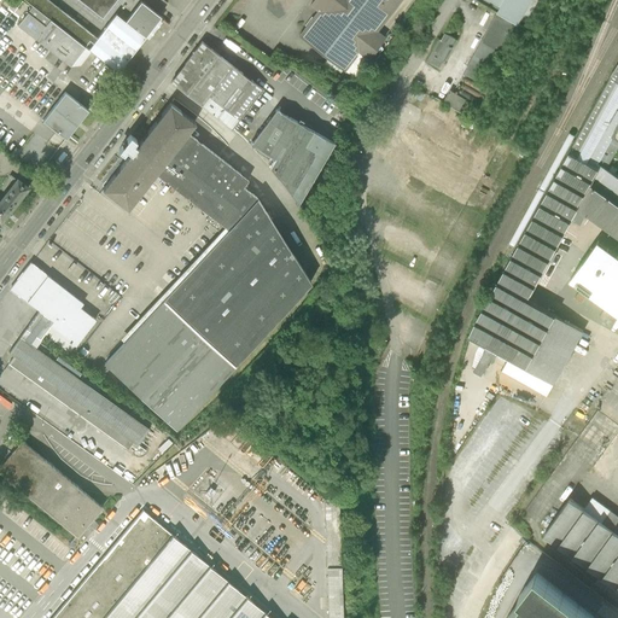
[(19,0),(5,0),(3,4),(21,17),(29,6),(19,0)]
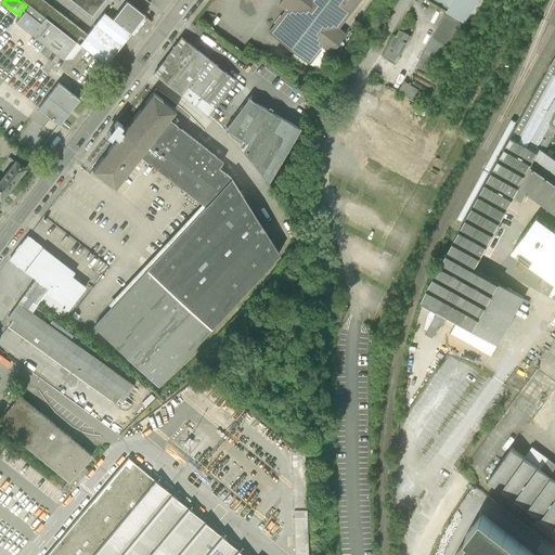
[(85,31),(42,0),(21,0),(29,7),(16,24),(63,60),(85,31)]
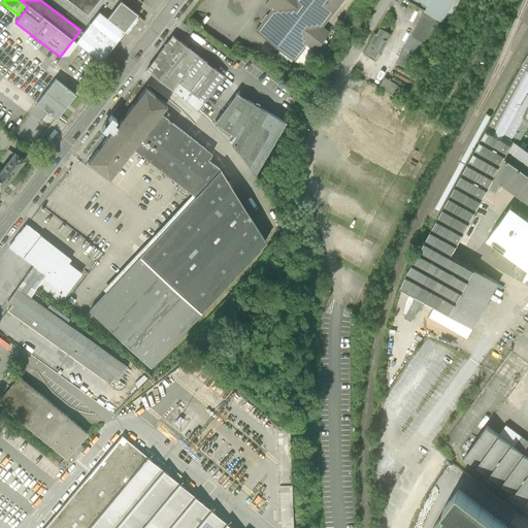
[(81,0),(93,8),(99,0),(81,0)]
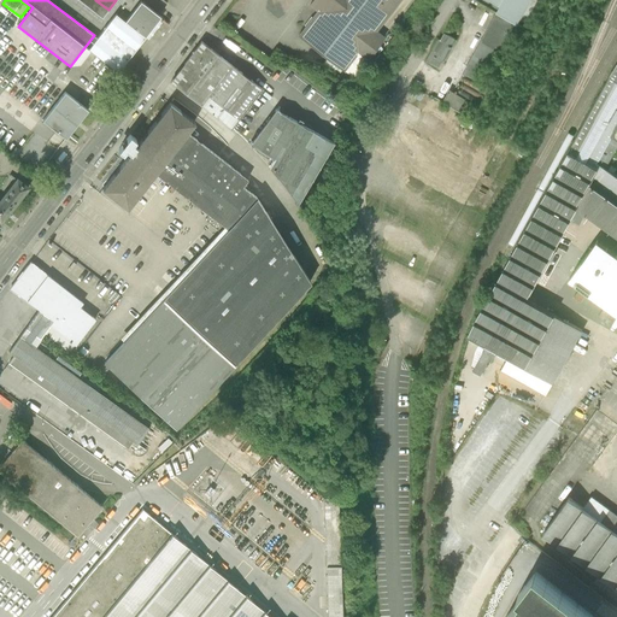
[(124,4),(98,36),(128,59),(169,6),(160,0),(142,0),(134,12),(124,4)]
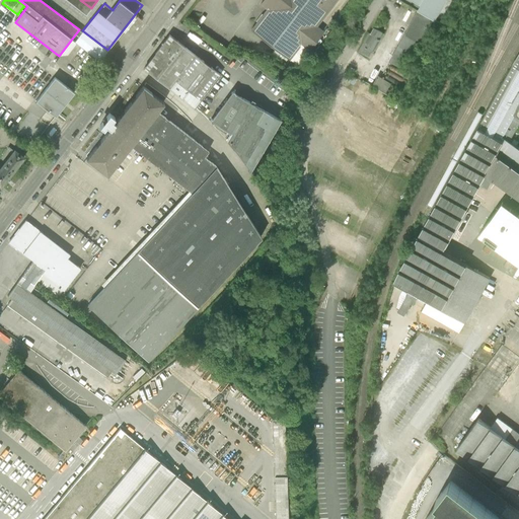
[(339,0),(264,0),(261,5),(267,10),(251,30),(290,60),(302,45),(310,52),(325,31),(318,26),(339,0)]
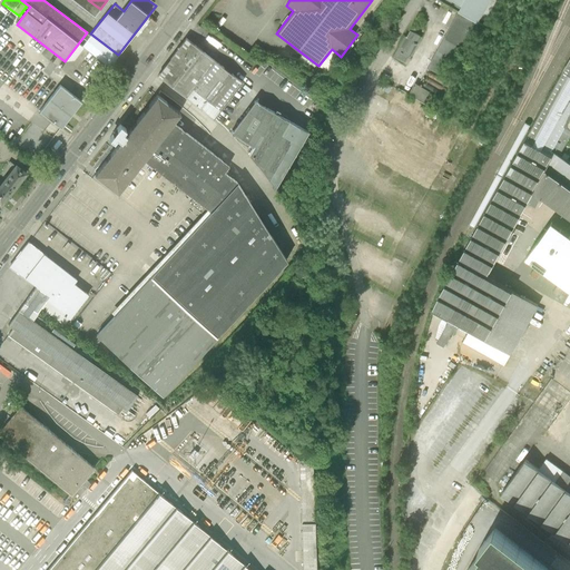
[(459,12),(477,23),(490,0),(450,0),(461,6),(458,12),(459,12)]
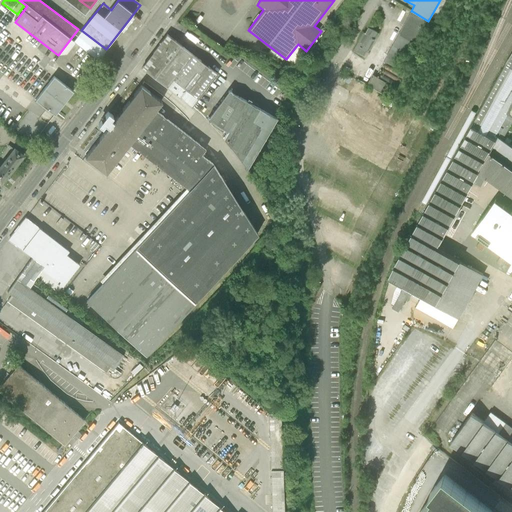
[(387,63),(397,69),(420,27),(430,33),(435,25),(428,21),(412,11),(407,19),(410,21),(387,63)]
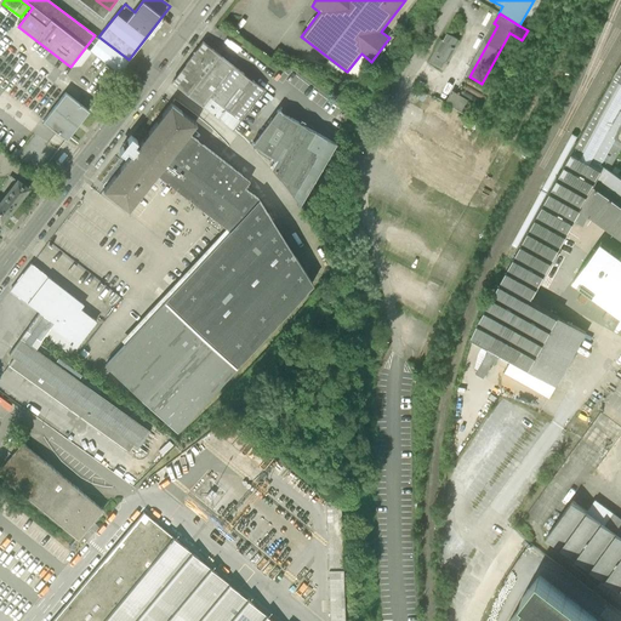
[(459,41),(448,35),(443,41),(442,40),(429,62),(440,68),(444,61),(446,62),(459,41)]
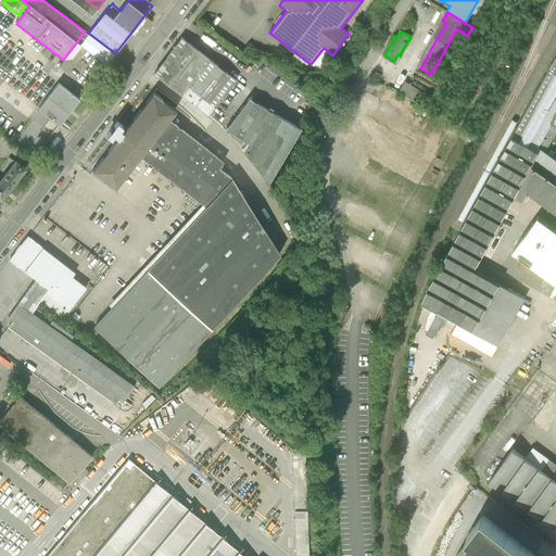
[(237,79),(181,38),(154,74),(209,115),(237,79)]
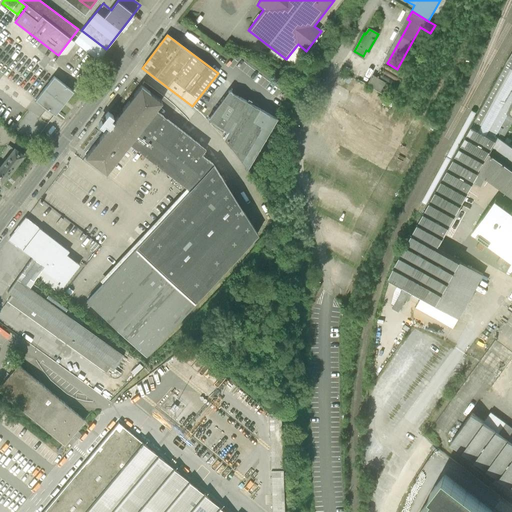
[(508,114),(508,112),(511,105),(511,68),(506,64),(473,126),(497,139),(498,137),(499,134),(501,131),(508,114)]
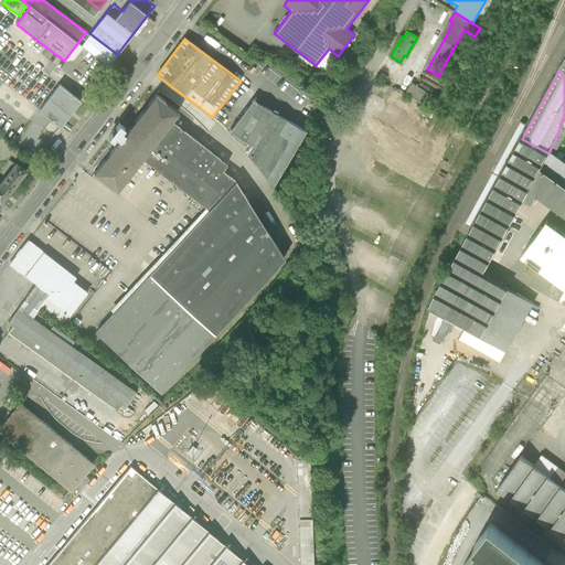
[(60,85),(40,112),(61,128),(81,102),(60,85)]
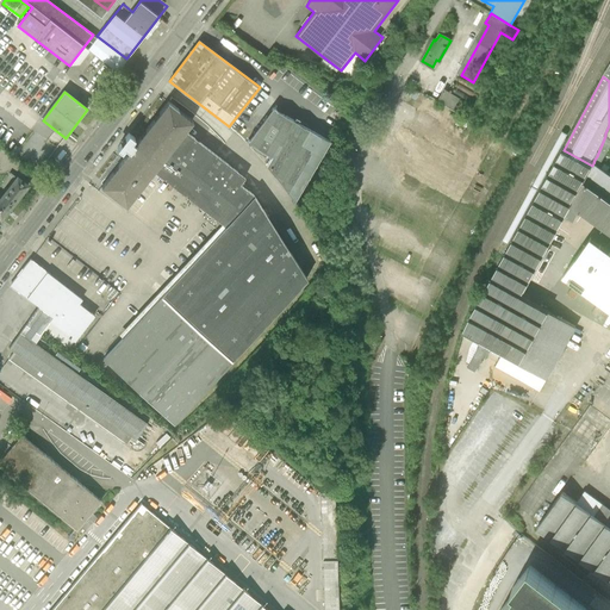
[(442,92),(436,101),(459,114),(465,104),(459,101),(442,92)]
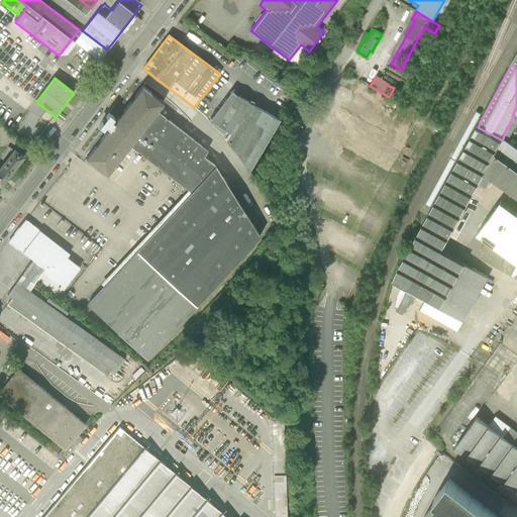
[(108,176),(130,146),(157,112),(164,103),(142,87),(87,160),(108,176)]
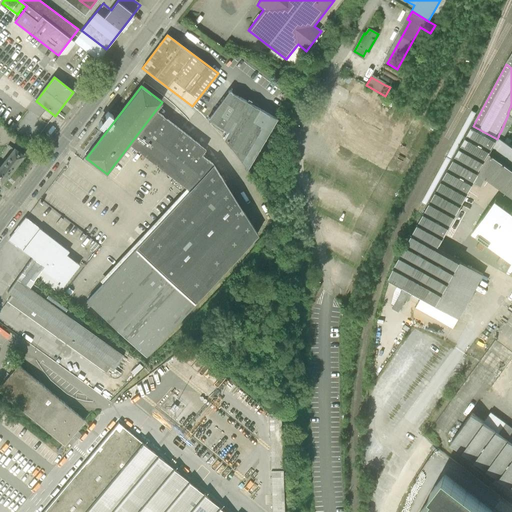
[(250,102),(230,90),(207,119),(208,120),(211,120),(229,130),(224,138),(248,168),(277,118),(250,102)]
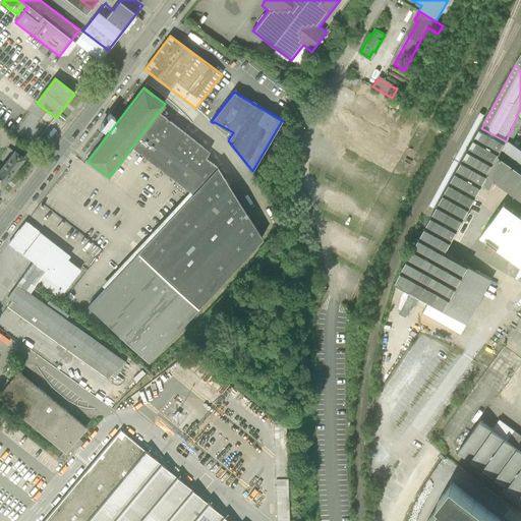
[(150,364),(264,239),(217,168),(206,160),(211,153),(158,113),(131,148),(192,194),(89,308),(150,364)]
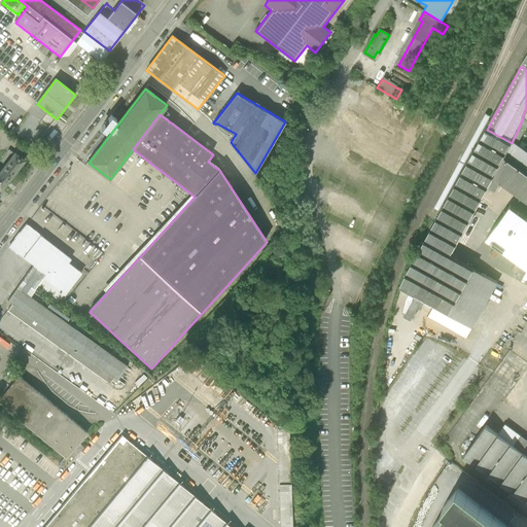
[(526,119),(523,117),(516,135),(514,138),(513,141),(518,144),(526,125),(526,119)]
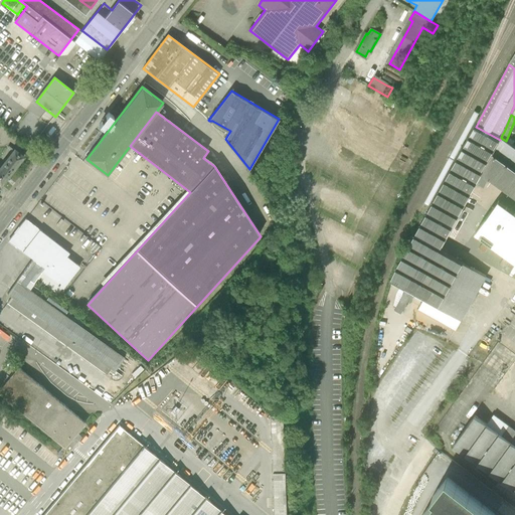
[(476,127),(441,189),(466,202),(477,183),(481,174),(493,153),(500,140),(476,127)]
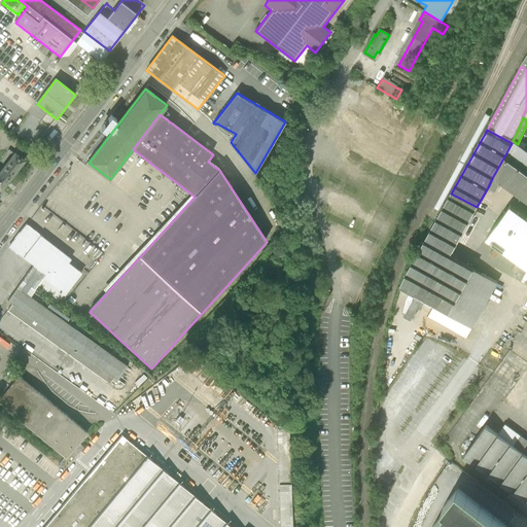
[(512,143),(504,156),(526,173),(526,150),(518,144),(513,141),(512,143)]
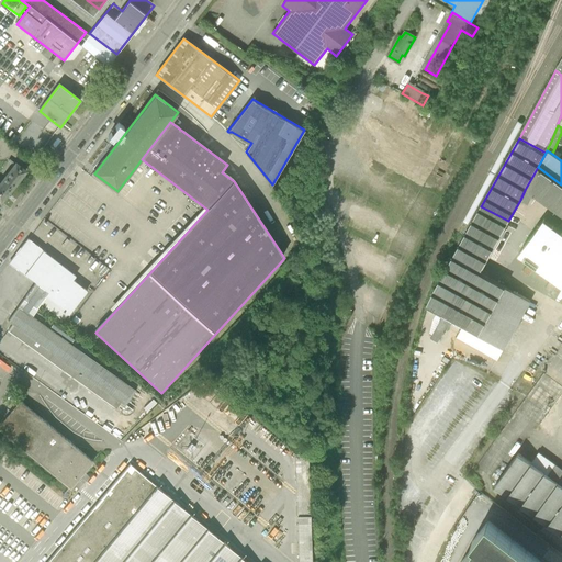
[(0,203),(0,204),(25,171),(14,163),(0,181),(0,203)]
